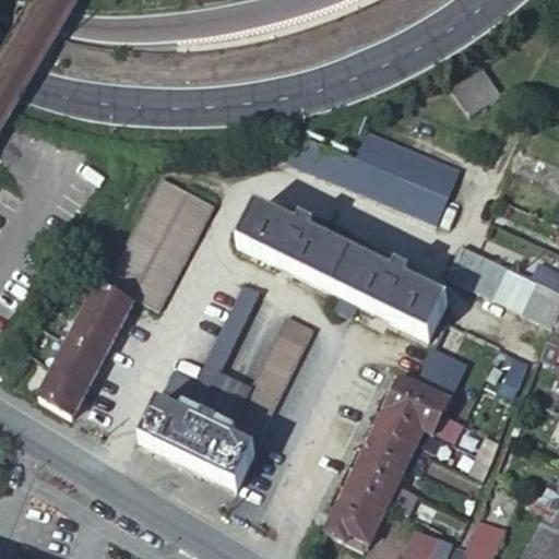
[(45,55),(4,30),(0,37),(0,42),(38,66),(45,55)]
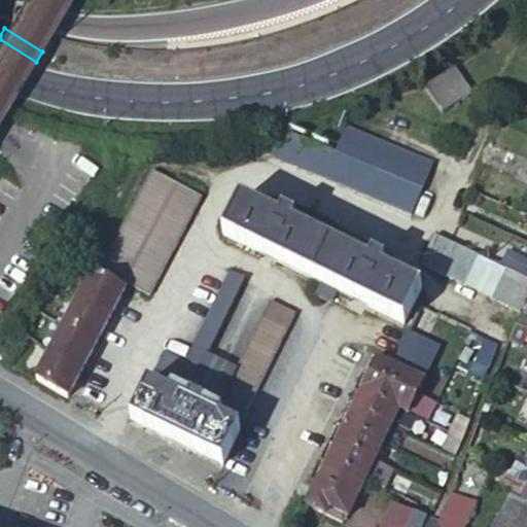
[(475,96),(456,68),(427,88),(446,116),(475,96)]
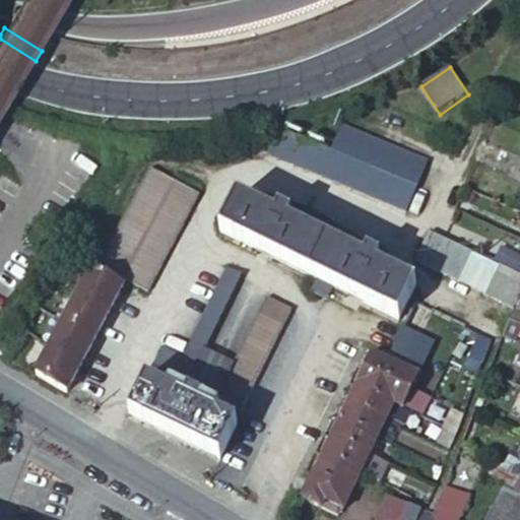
[(9,106),(0,100),(0,114),(3,116),(9,106)]
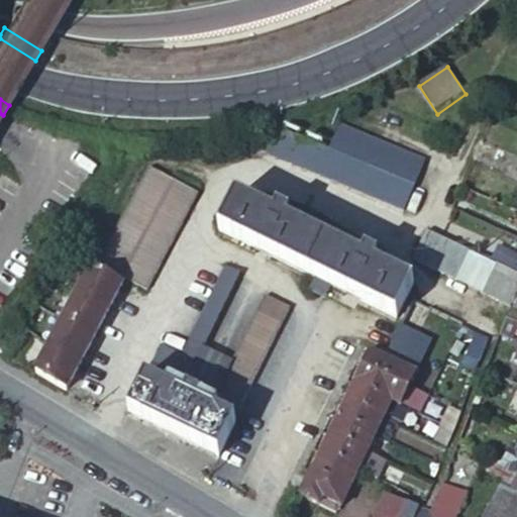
[(278,121),(220,132),(222,134),(321,176),(332,181),(352,133),(338,126),(328,148),(275,126),(278,121)]
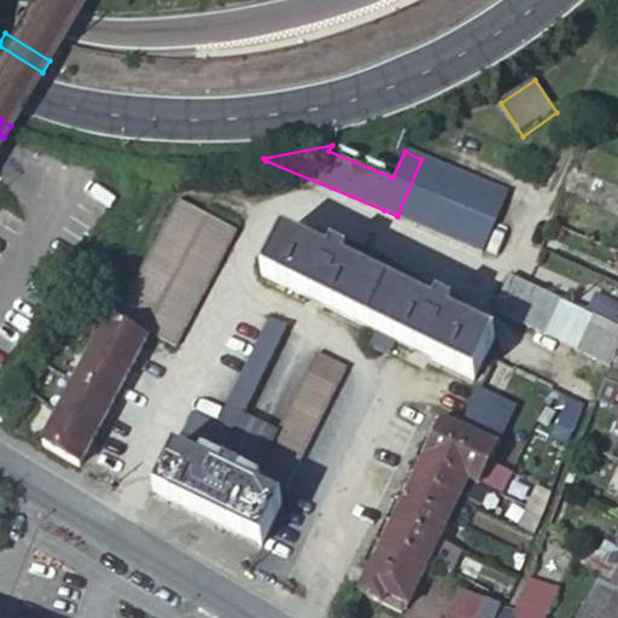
[(507,196),(421,159),(397,216),(402,217),(442,234),(483,251),(507,196)]
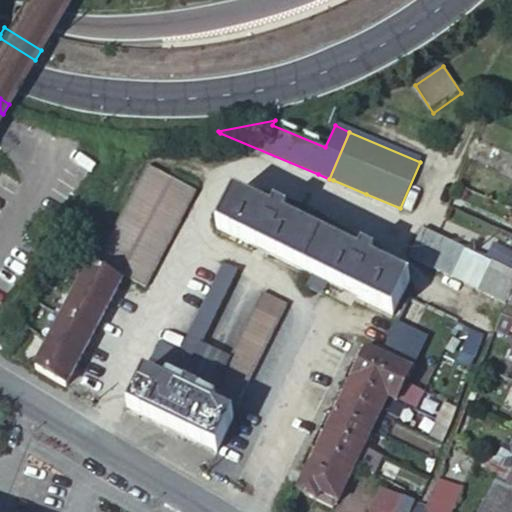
[(95,265),(121,278),(170,181),(144,168),(95,265)]
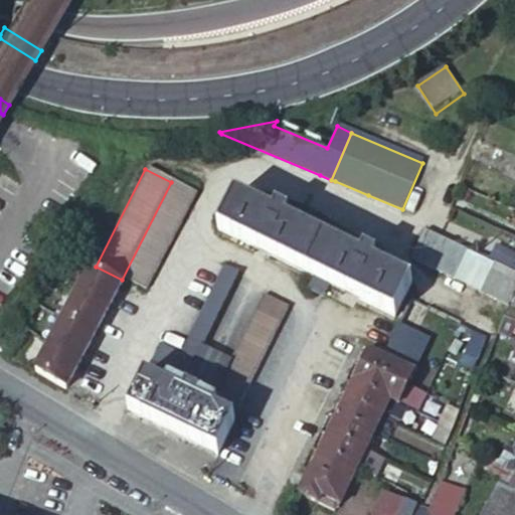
[(331,190),(335,181),(331,180),(320,175),(316,184),(331,190)]
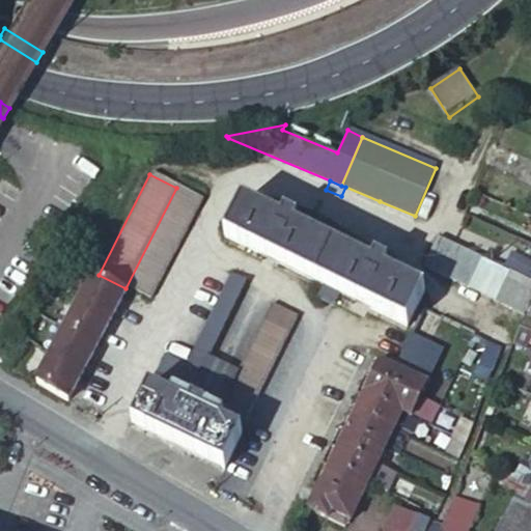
[(151,301),(201,200),(176,188),(126,288),(151,301)]
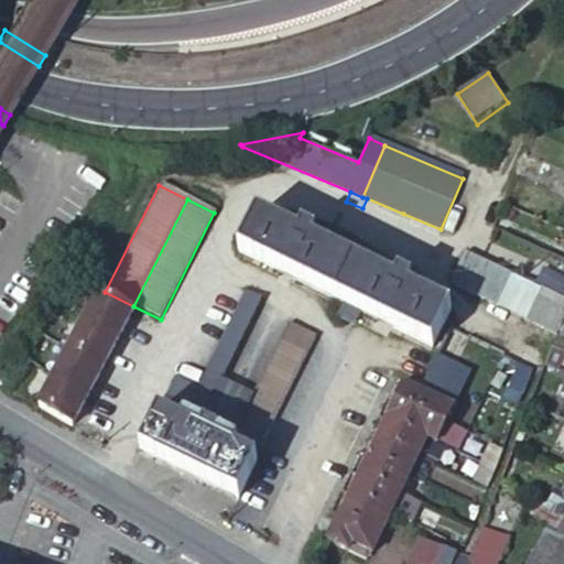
[(314,242),(299,236),(257,215),(239,253),(336,300),(354,262),(314,242)]
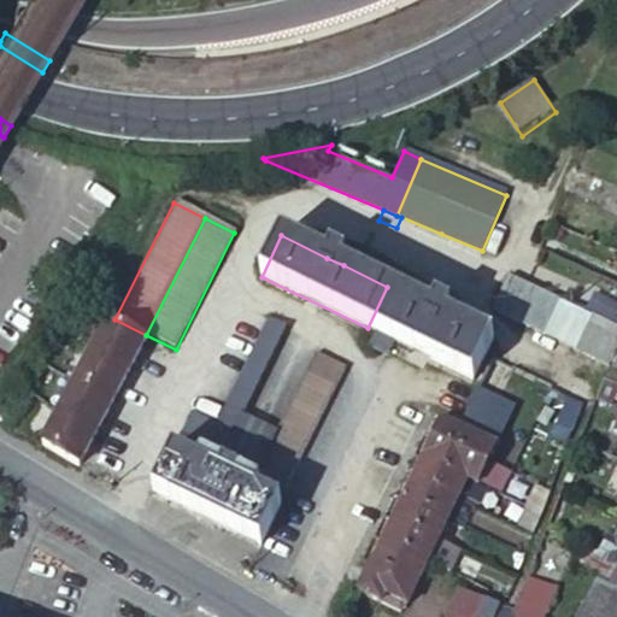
[(330,250),(327,258),(344,265),(347,258),(330,250)]
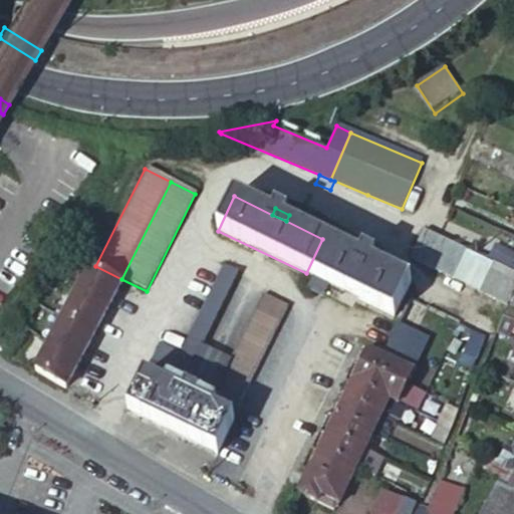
[(322,239),(306,273),(397,315),(412,282),(373,263),(360,257),(322,239)]
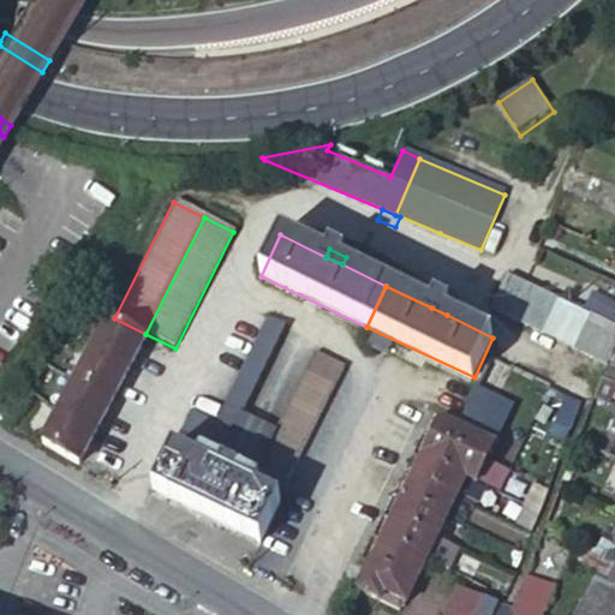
[(542,288),(535,305),(527,321),(544,328),(560,296),(542,288)]
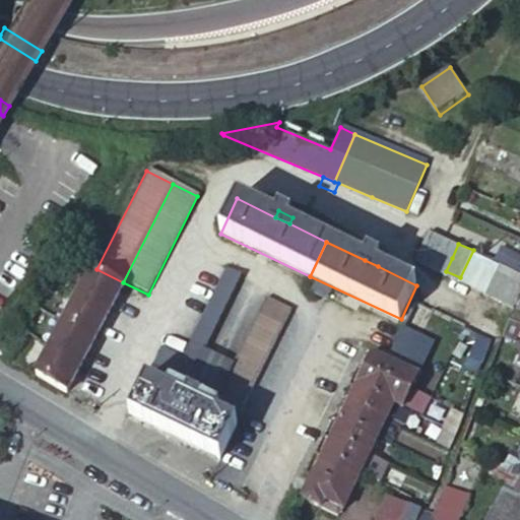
[(460,277),(473,283),(486,256),(473,250),(460,277)]
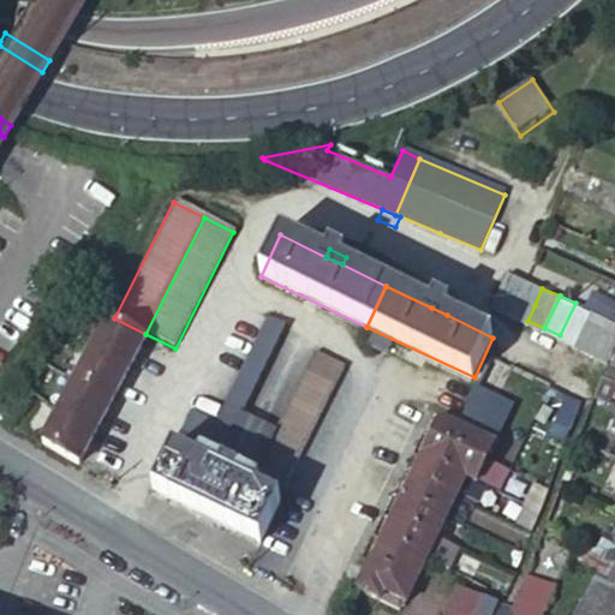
[(610,317),(614,318),(614,300),(608,298),(601,314),(610,317)]
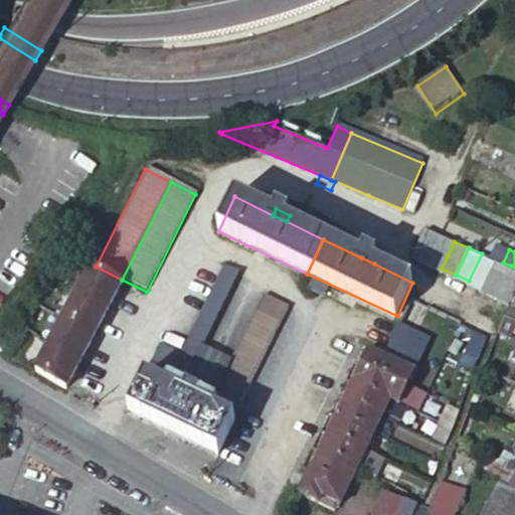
[(361,258),(374,264),(378,256),(365,250),(361,258)]
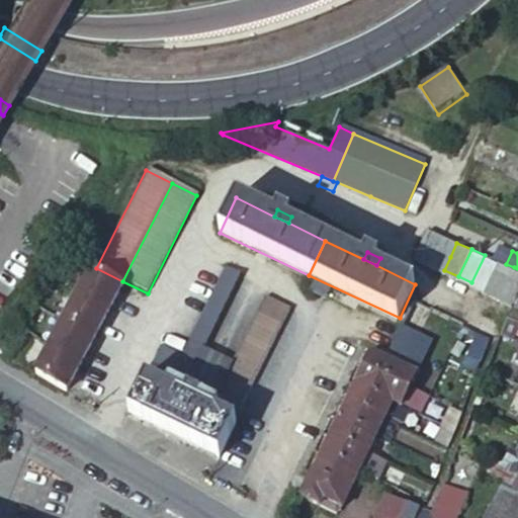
[(471,282),(486,289),(500,261),(485,255),(471,282)]
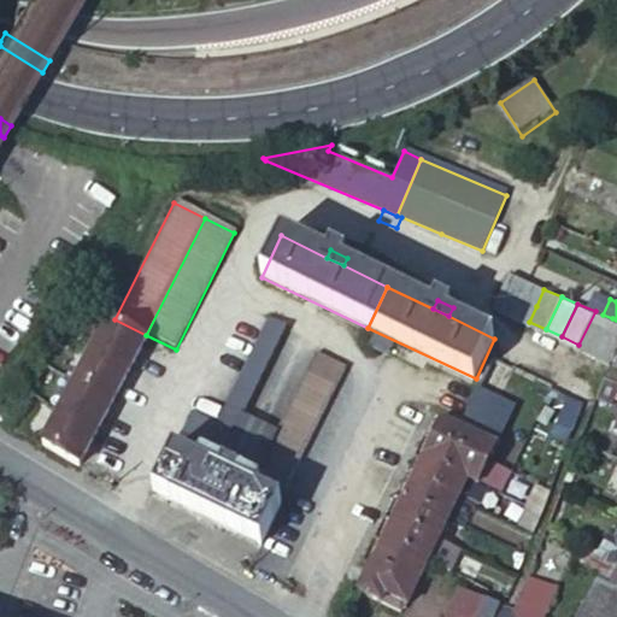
[(595,311),(579,345),(595,352),(612,318),(603,315),(595,311)]
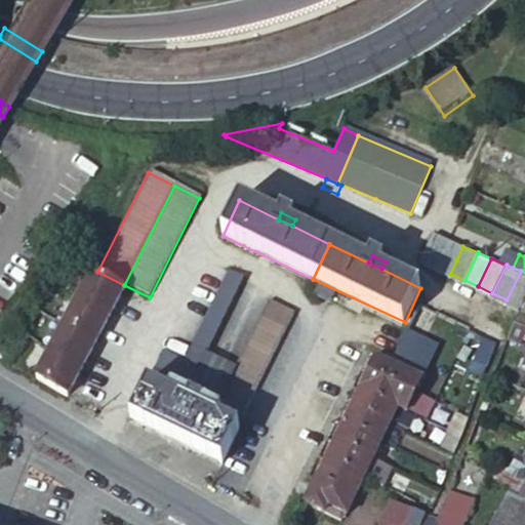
[(199,368),(243,278),(230,271),(185,361),(199,368)]
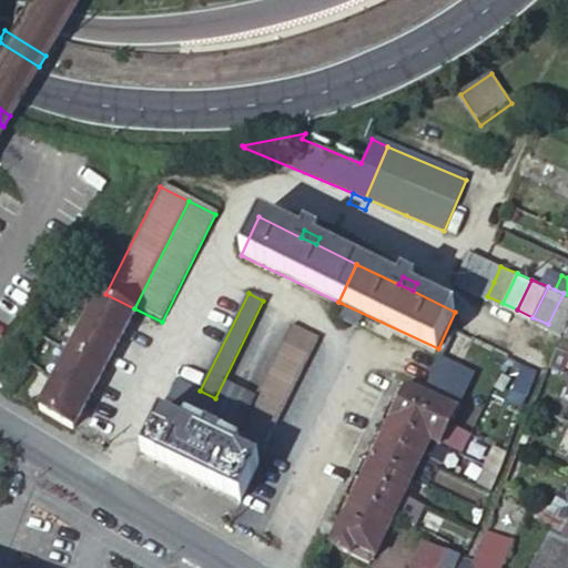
[(548,324),(565,332),(567,324),(567,294),(564,293),(548,324)]
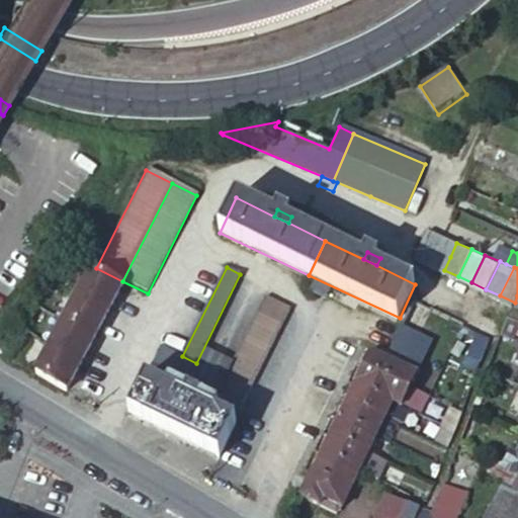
[(458,279),(458,276),(444,270),(443,272),(458,279)]
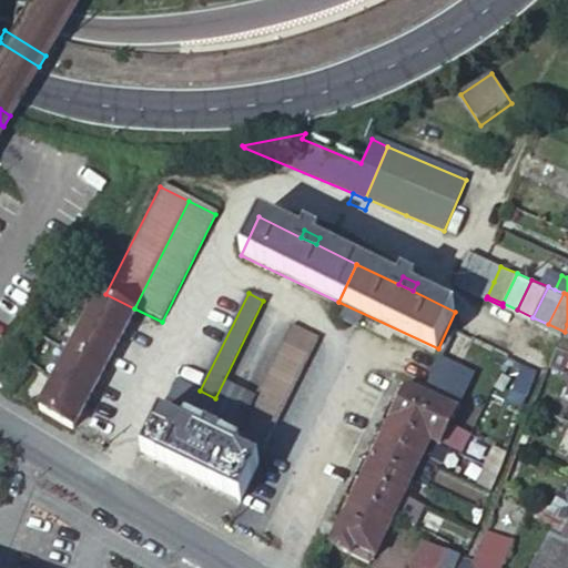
[(548,326),(564,334),(565,332),(548,324),(533,317),(533,318),(548,326)]
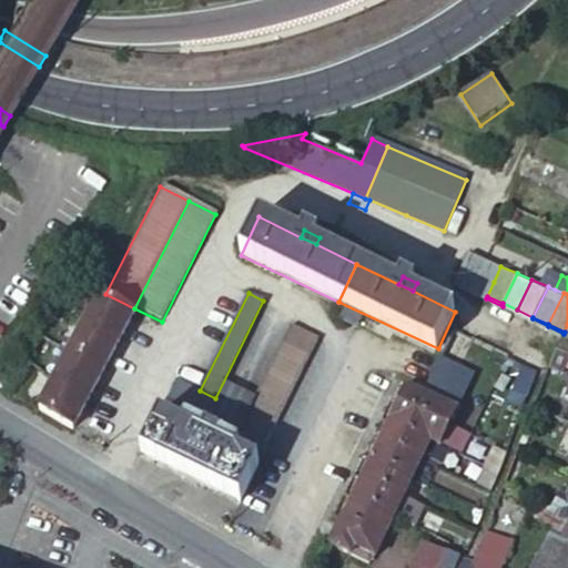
[(283,342),(312,356),(321,337),(293,324),(283,342)]
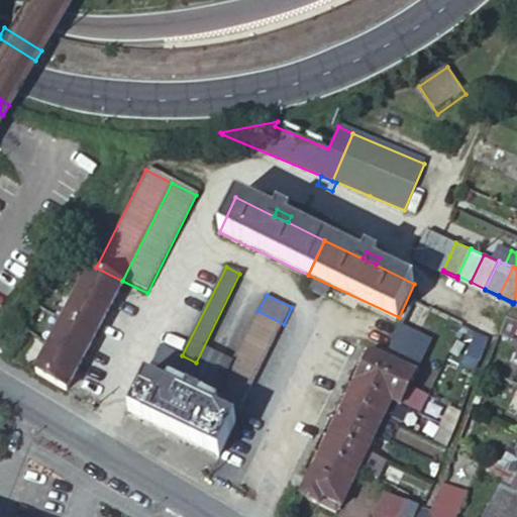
[(216,396),(241,408),(284,324),(257,311),(216,396)]
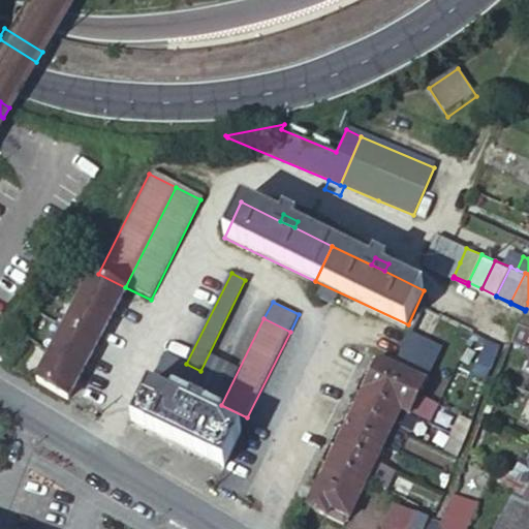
[(528,342),(528,328),(520,323),(514,339),(528,346),(528,342)]
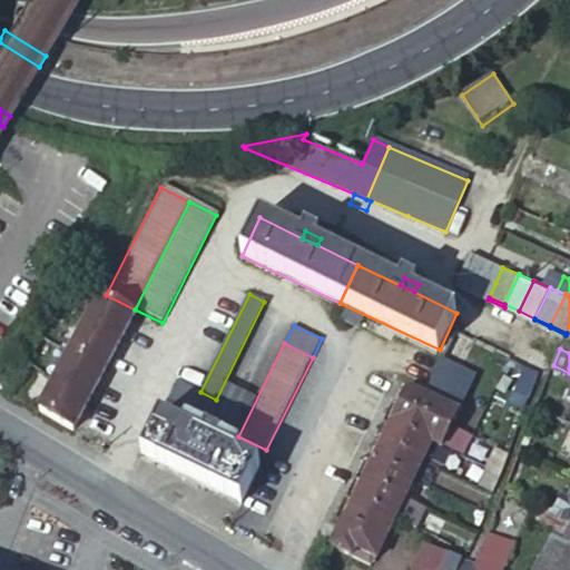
[(434,379),(465,393),(473,375),(442,361),(434,379)]
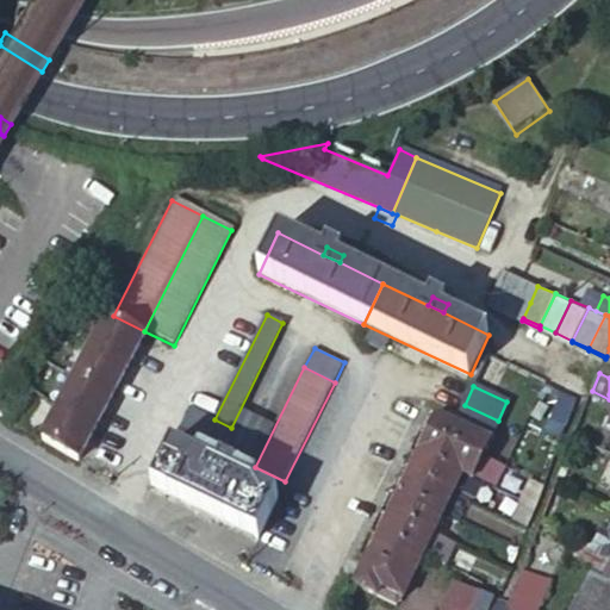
[(502,423),(498,421),(465,405),(464,406),(459,418),(475,425),(478,419),(498,430),(502,423)]
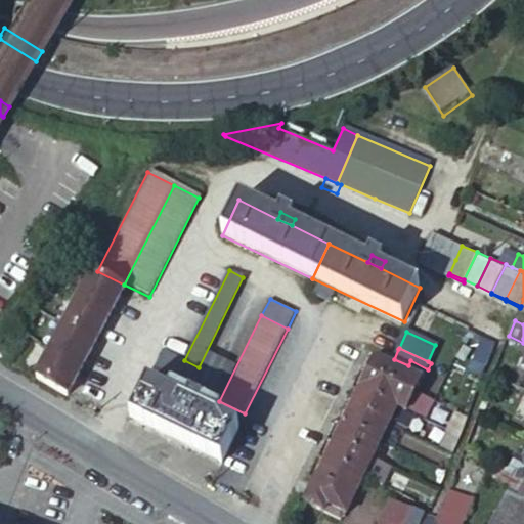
[(189,387),(199,367),(184,360),(164,351),(156,369),(189,387)]
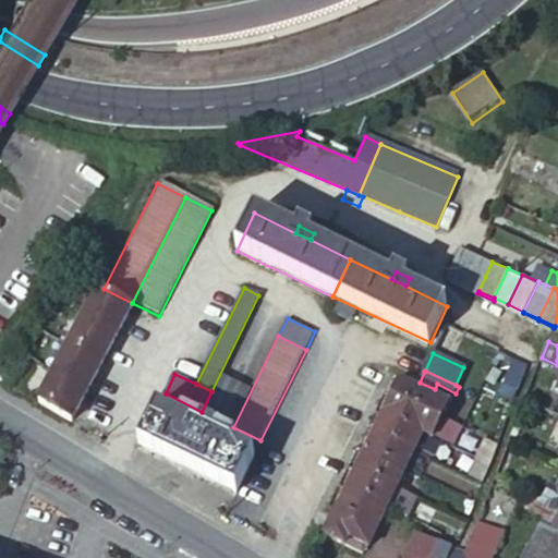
[(449,407),(456,393),(437,384),(435,389),(420,383),(404,375),(400,383),(449,407)]
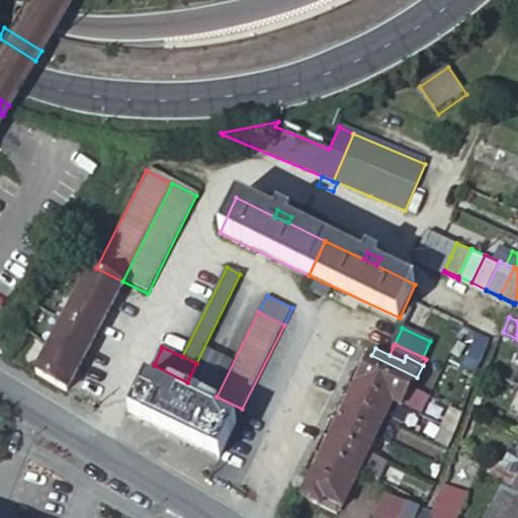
[(366,366),(412,389),(417,377),(371,355),(366,366)]
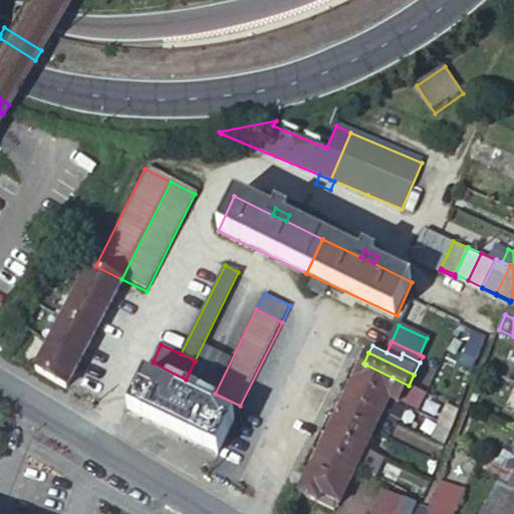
[(146,378),(232,421),(240,406),(215,394),(186,379),(153,362),(146,378)]
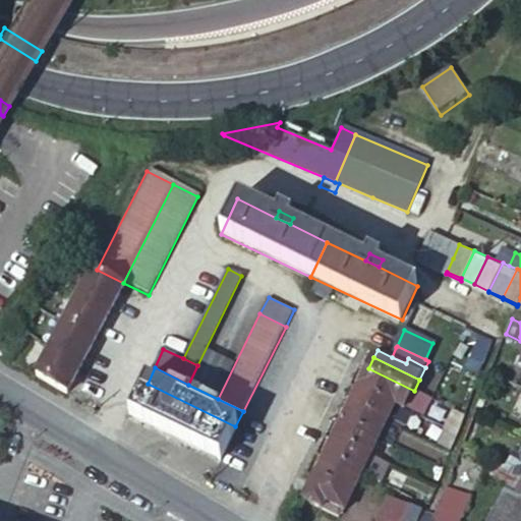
[(358,390),(395,407),(404,411),(414,391),(368,368),(367,370),(358,390)]
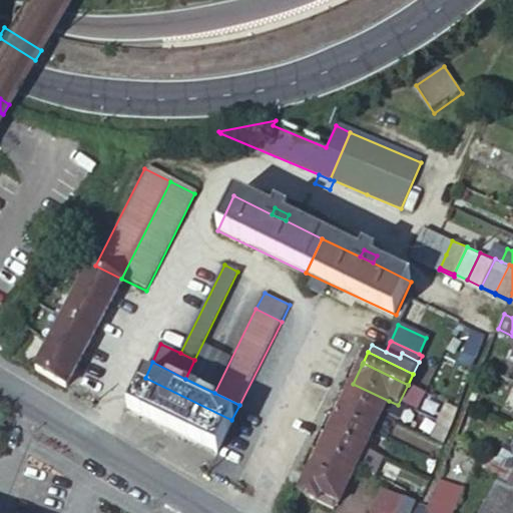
[(145,378),(128,411),(218,455),(234,421),(231,420),(145,378)]
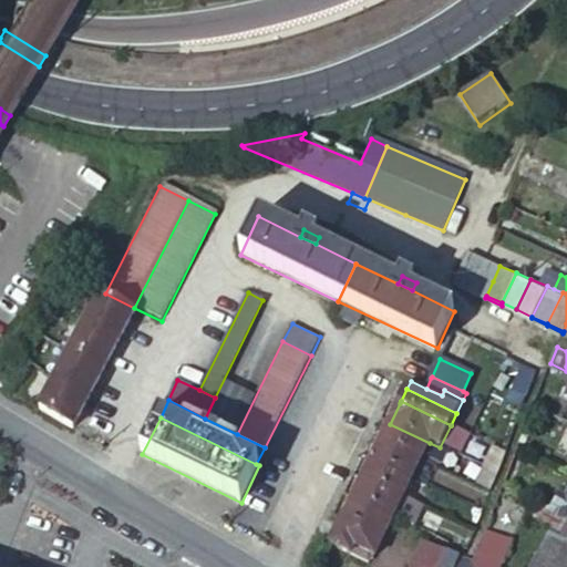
[(381,442),(421,462),(430,443),(390,424),(389,425),(381,442)]
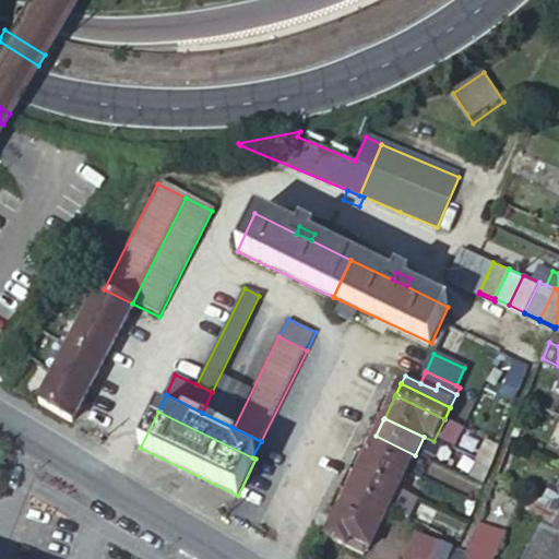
[(367,454),(406,473),(415,455),(376,436),(375,438),(367,454)]
